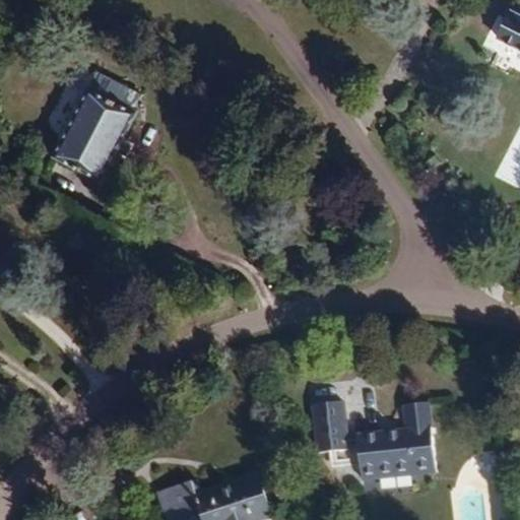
[(519,15),(509,10),(495,39),(519,52),(519,15)]
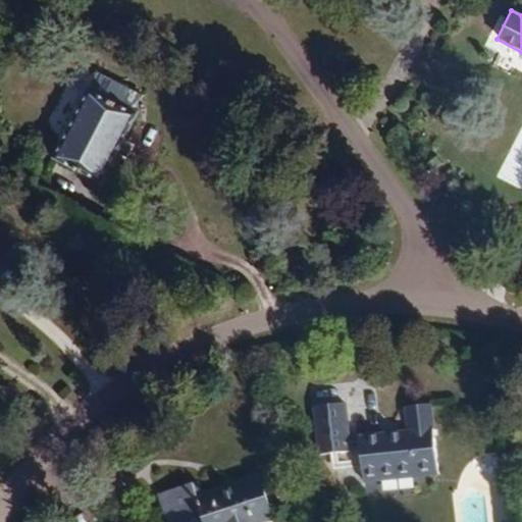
[(116,154),(122,142),(139,108),(137,107),(142,95),(100,74),(94,87),(90,85),(55,155),(104,178),(116,154)]
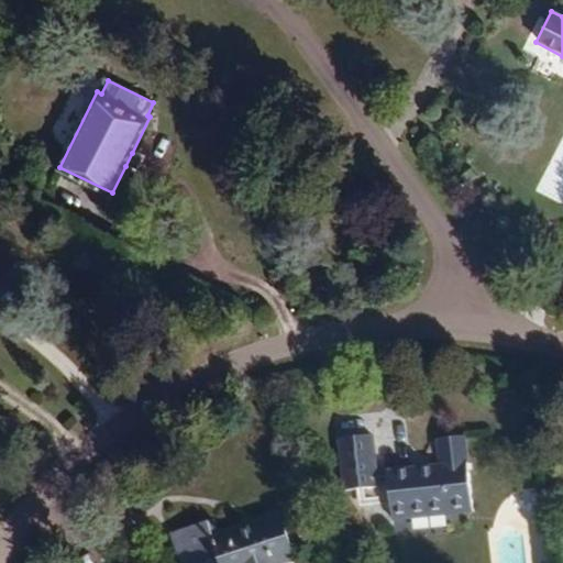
[(562,203),(562,135),(538,192),(562,203)]
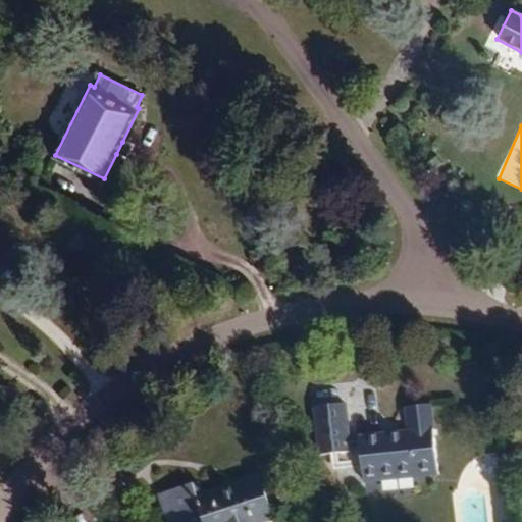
[(122,142),(116,154),(125,158),(132,146),(122,142)]
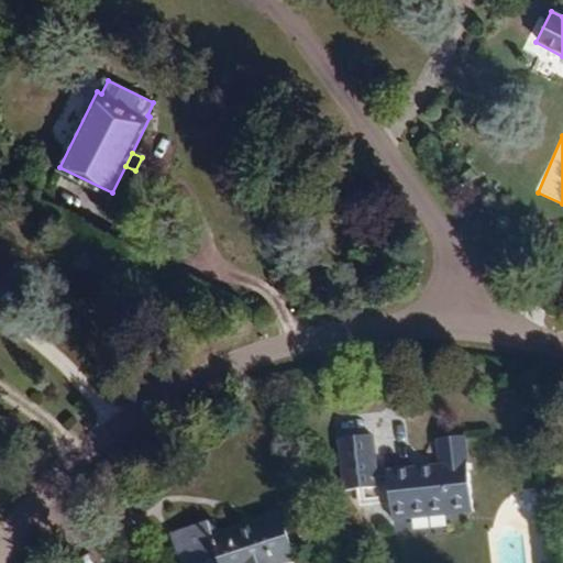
[(377,483),(376,472),(372,434),(340,438),(345,490),(377,486),(377,483)]
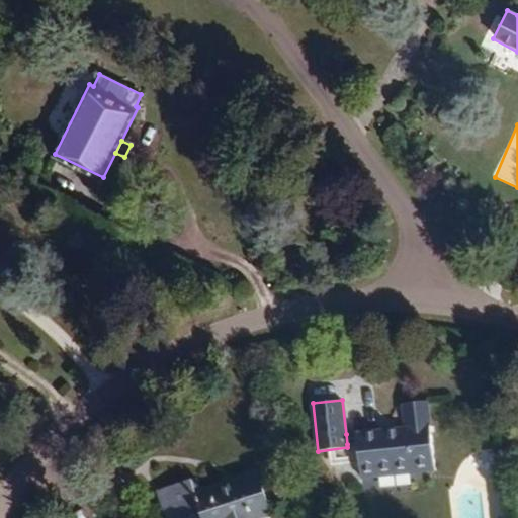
[(357,433),(358,443),(362,479),(433,471),(425,401),(402,403),(405,428),(357,433)]
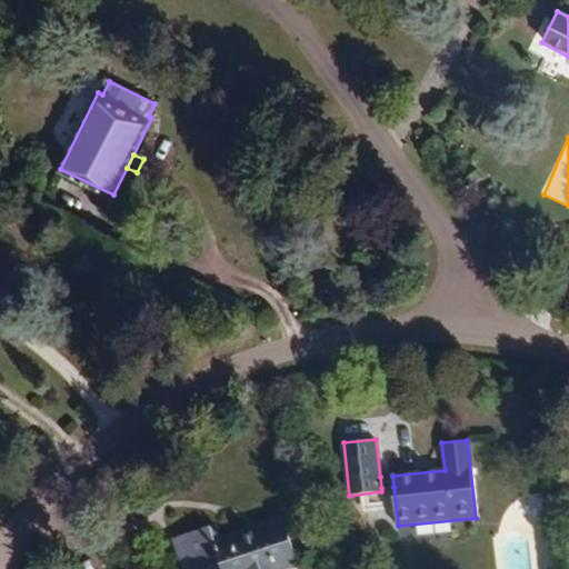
[(380,477),(381,488),(393,487),(392,476),(380,477)]
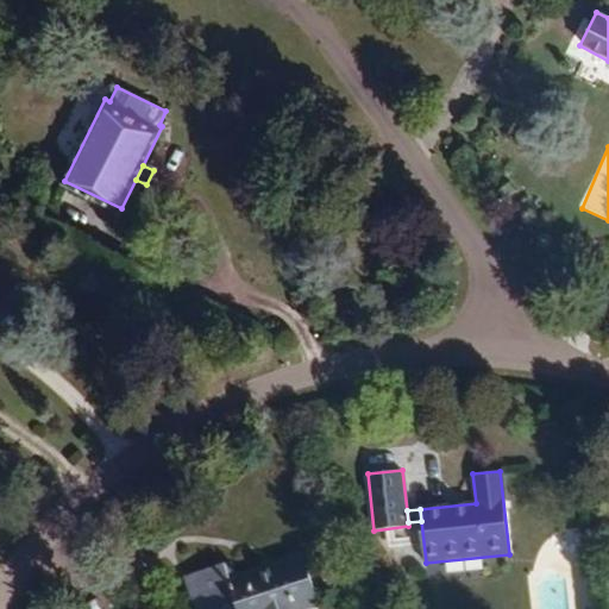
[(223,563),(183,576),(194,608),(307,608),(319,606),(302,556),(230,581),(223,563)]
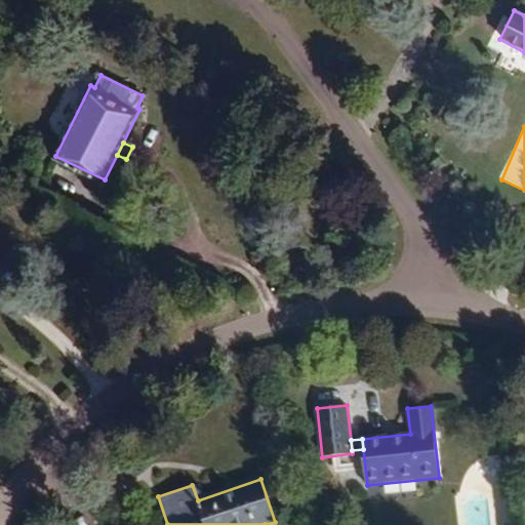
All buildings are outlined.
